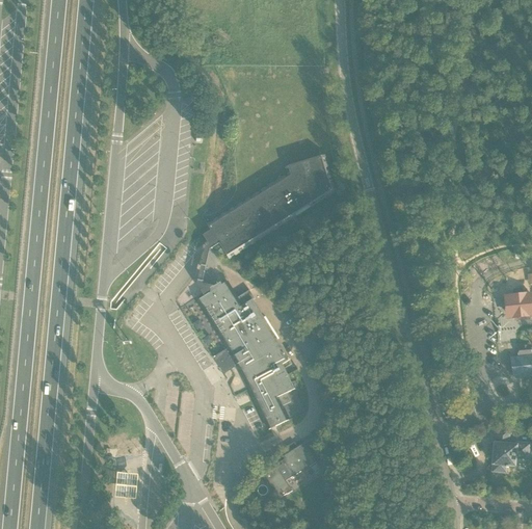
[(203,37),(211,46),(219,36),(211,29),(203,37)]
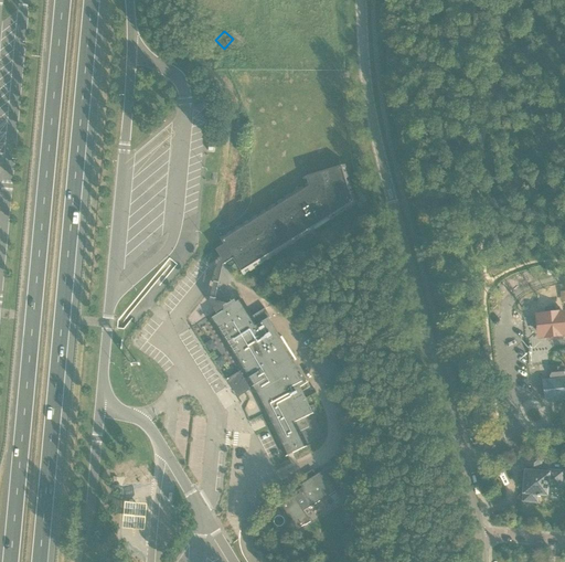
[(233,257),(243,274),(355,202),(343,163),(304,177),(306,183),(220,237),(222,240),(224,243),(215,248),(221,256),(224,263),(233,257)]
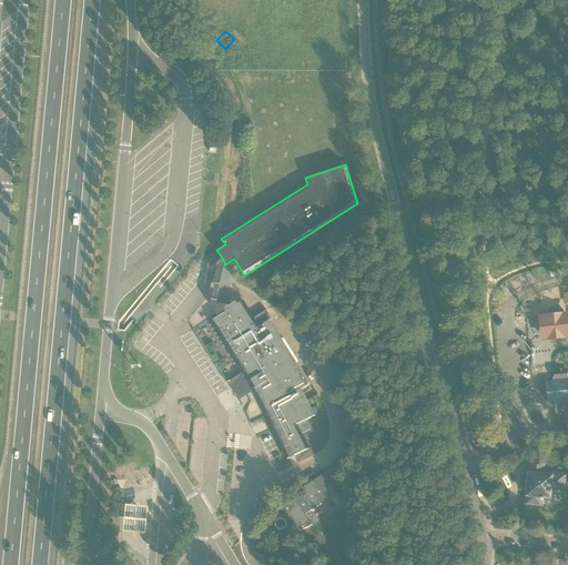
[(184,271),(195,279),(199,273),(188,265),(184,271)]
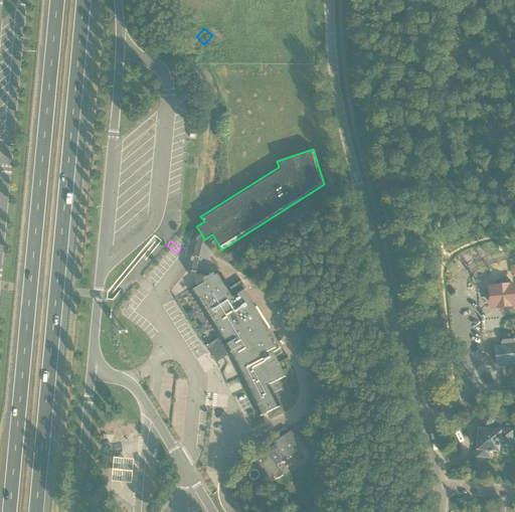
[(278,378),(286,374),(277,355),(276,354),(283,349),(281,345),(245,288),(246,287),(241,279),(229,286),(228,287),(218,271),(193,288),(221,334),(220,335),(207,343),(209,347),(217,359),(229,352),(230,351),(236,360),(262,412),(279,404),(272,391),(282,386),(279,379),(278,378)]
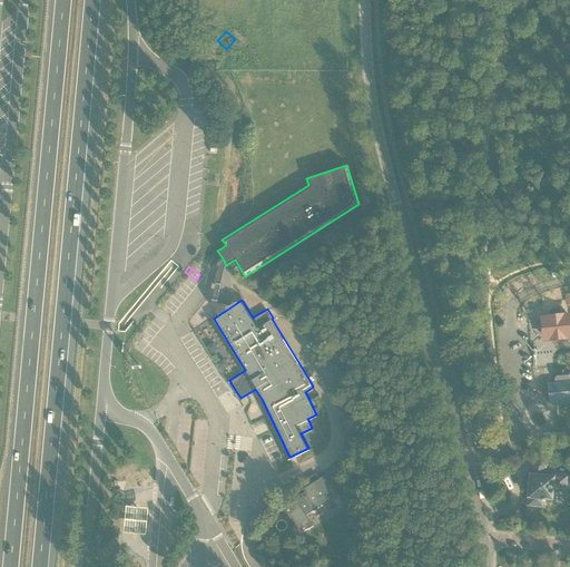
[(569,315),(569,314),(543,316),(544,325),(549,325),(550,336),(551,336),(556,335),(556,340),(567,339),(567,334),(569,333),(569,315)]
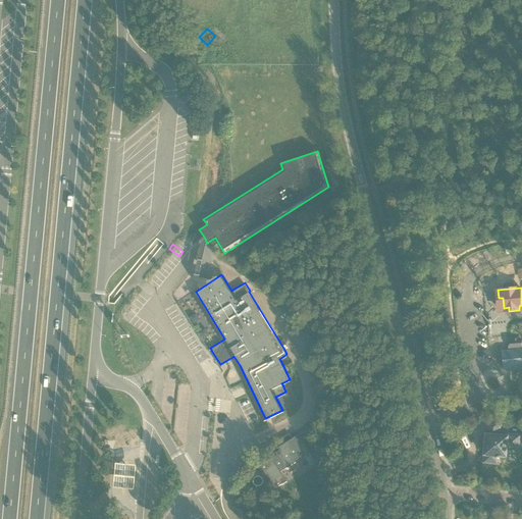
[(286,327),(302,352),(314,344),(300,319),(286,327)]
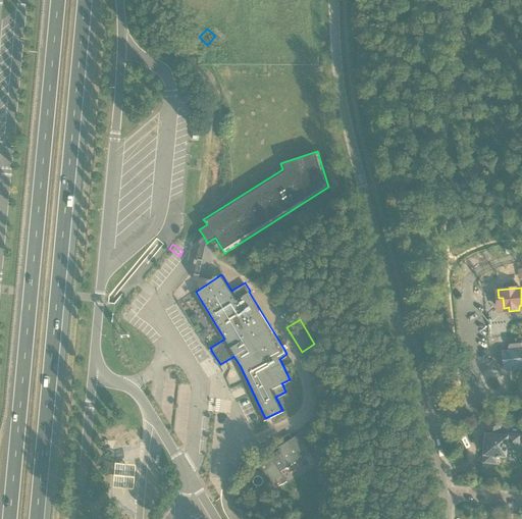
[(202,339),(208,333),(203,327),(197,332),(202,339)]
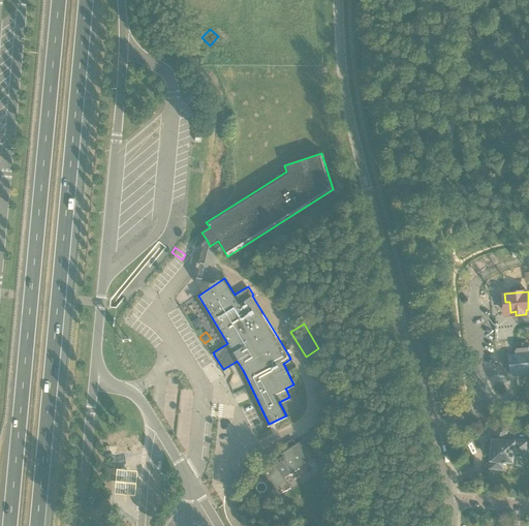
[(494,364),(502,363),(501,342),(493,343),(494,364)]
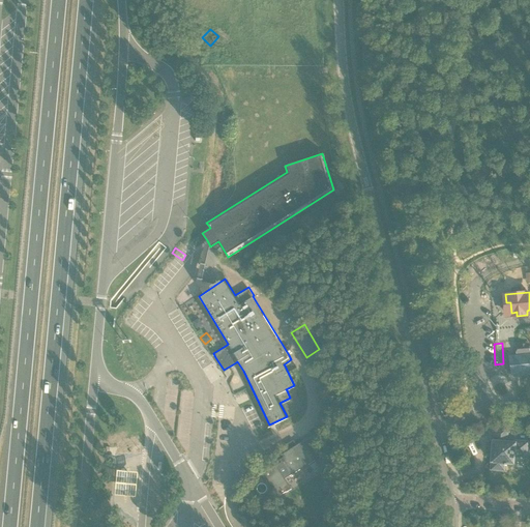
[(529,353),(511,355),(513,373),(529,370),(529,353)]
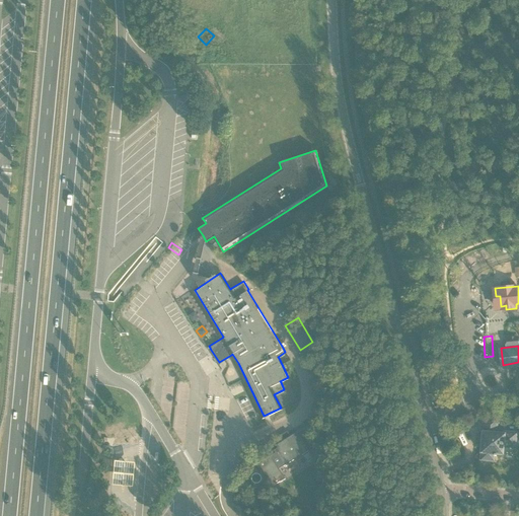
[(497,429),(498,418),(485,416),(482,451),(480,458),(494,459),(495,454),(497,454),(497,453),(504,453),(504,446),(516,447),(517,431),(497,429)]
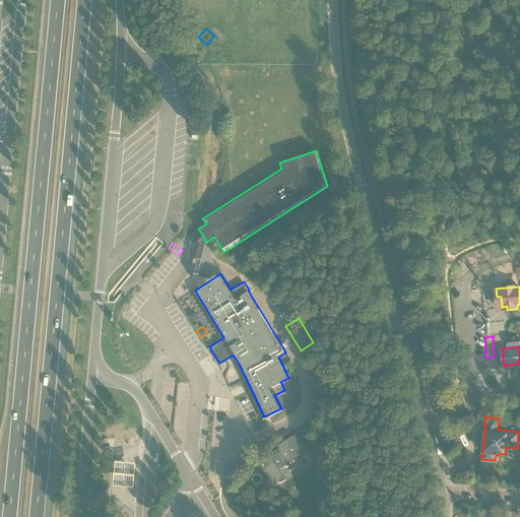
[(279,468),(299,457),(309,450),(298,432),(277,444),(279,447),(274,450),(277,455),(272,458),(271,456),(259,463),(272,486),(280,480),(281,481),(285,478),(279,468)]
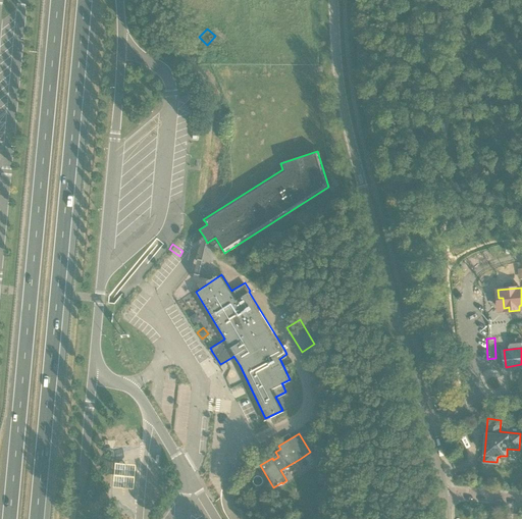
[(122,463),(118,462),(116,486),(120,486),(129,487),(136,488),(138,464),(133,463),(122,463)]
